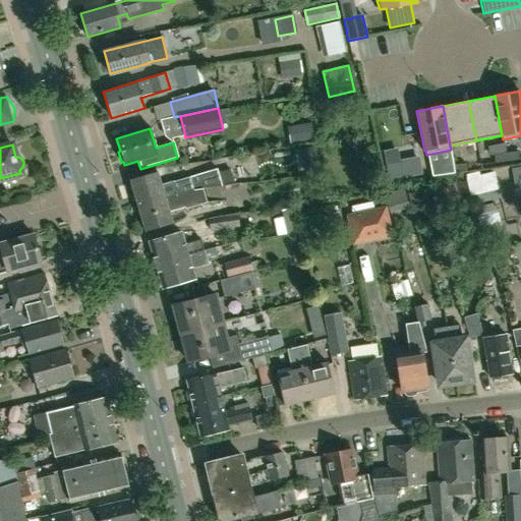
[(507,161),(519,160),(518,152),(506,154),(507,161)]
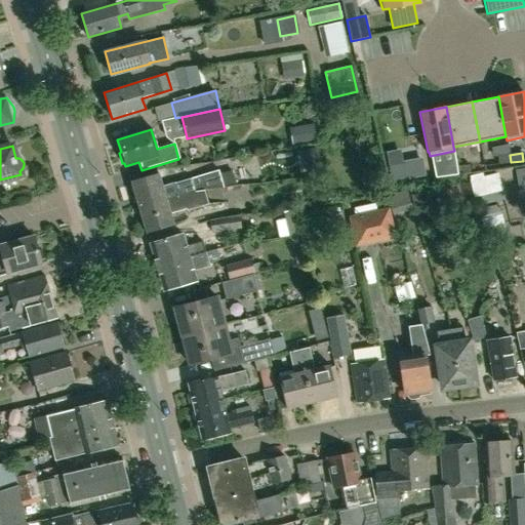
[(510,155),(497,156),(498,164),(511,162),(510,155)]
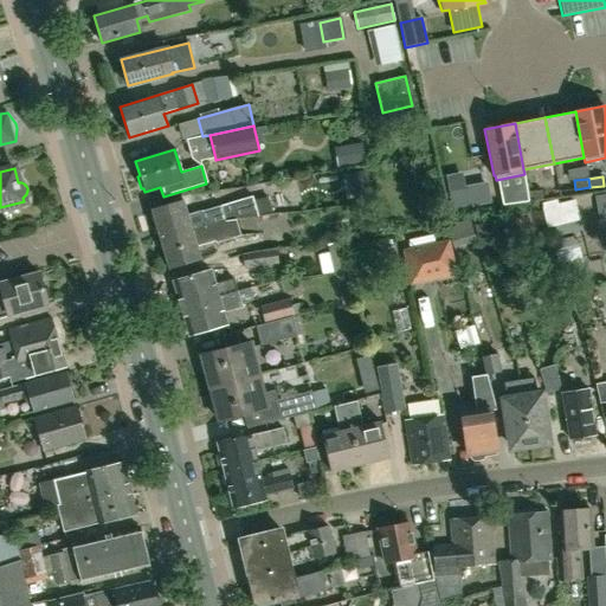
[(490,204),(487,185),(450,192),(453,211),(490,204)]
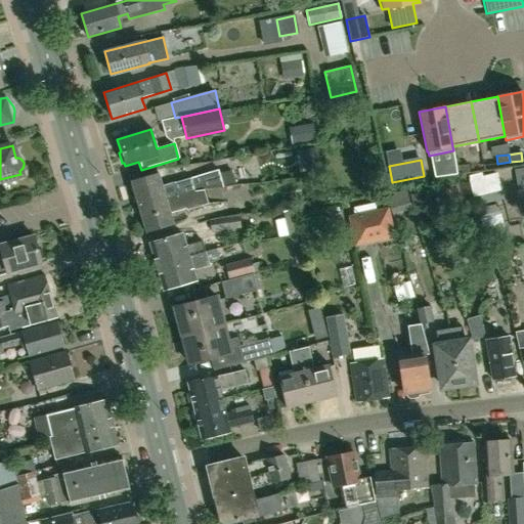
[(456,167),(457,174),(470,172),(469,165),(456,167)]
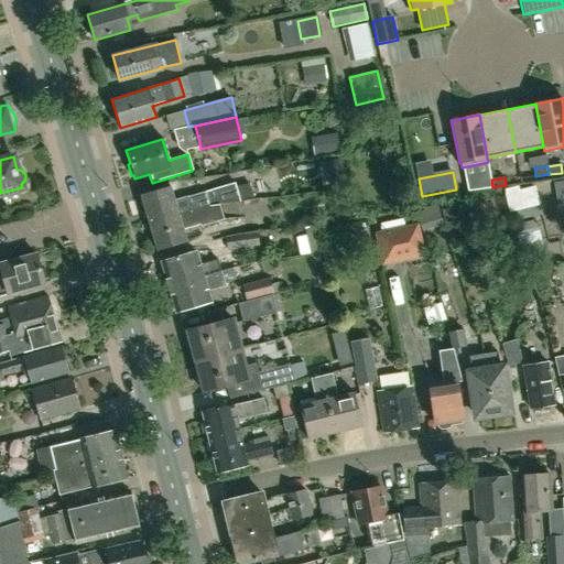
[(218,204),(218,205),(240,202),(235,183),(199,194),(199,195),(185,199),(185,198),(173,202),(169,187),(140,196),(148,223),(203,206),(218,204)]
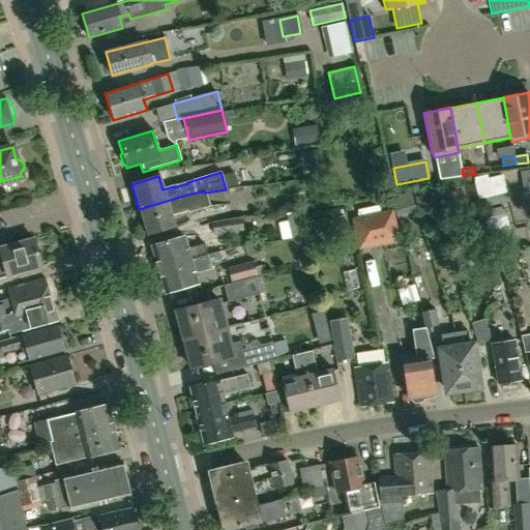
[(510,179),(480,183),(482,200),(512,196),(510,179)]
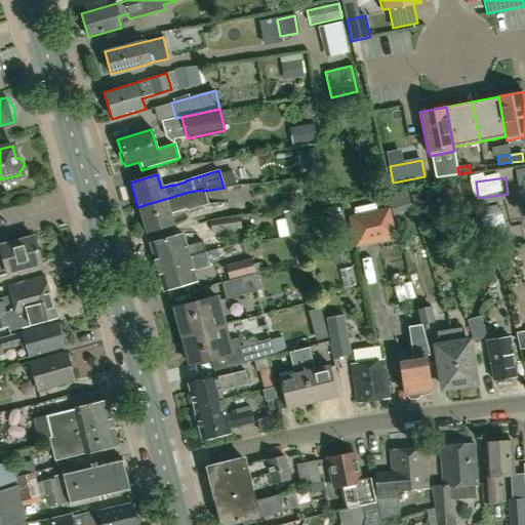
[(207,203),(203,191),(203,190),(189,192),(137,207),(146,232),(172,224),(168,211),(185,207),(186,210),(207,203)]
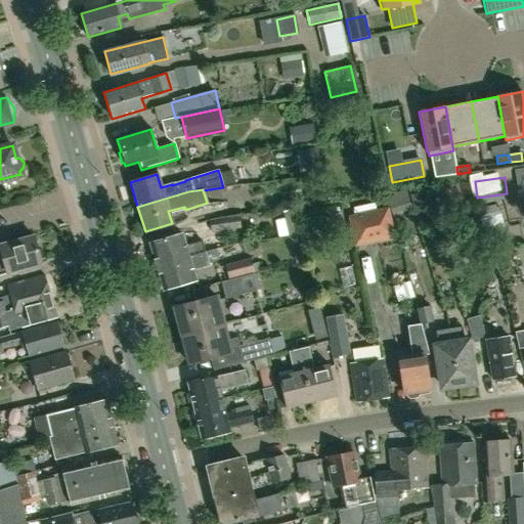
[(349,216),(356,247),(395,238),(388,208),(349,216)]
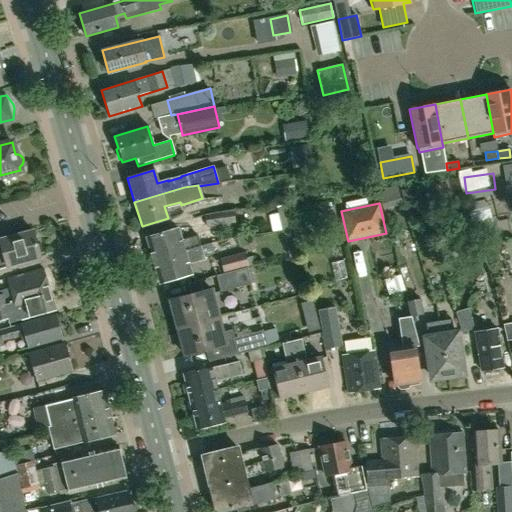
[(475,214),(477,225),(497,220),(494,209),(475,214)]
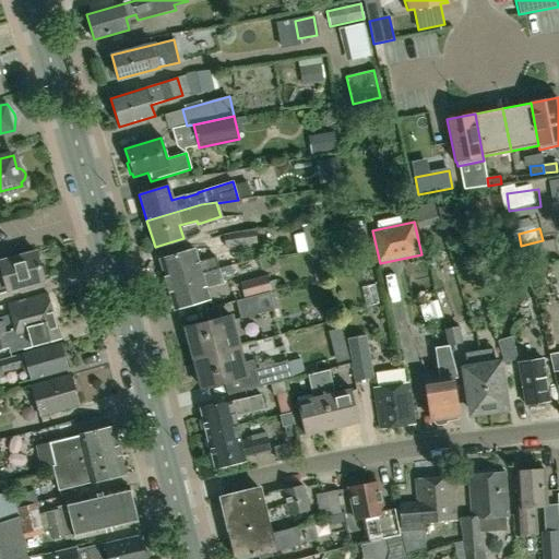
[(225,248),(257,244),(254,229),(223,235),(225,248)]
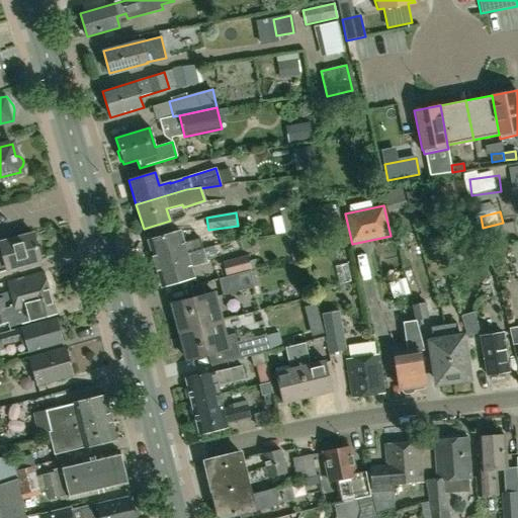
[(277,220),(281,237),(290,235),(287,218),(277,220)]
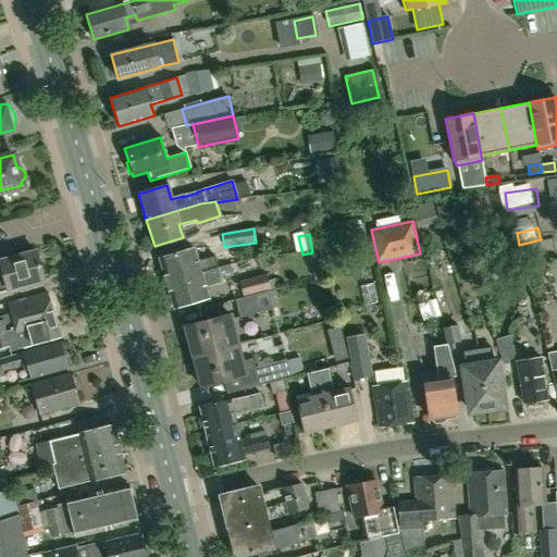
[(542,242),(520,245),(521,257),(543,255),(542,242)]
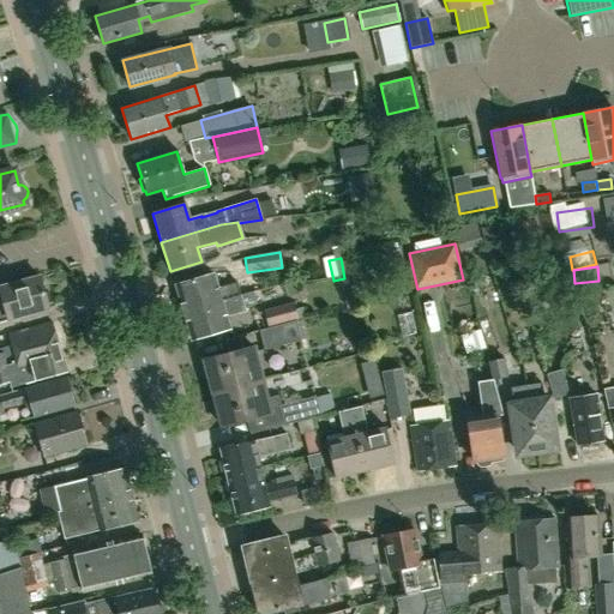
[(182,312),(240,296),(236,282),(217,288),(212,274),(175,284),(182,312)]
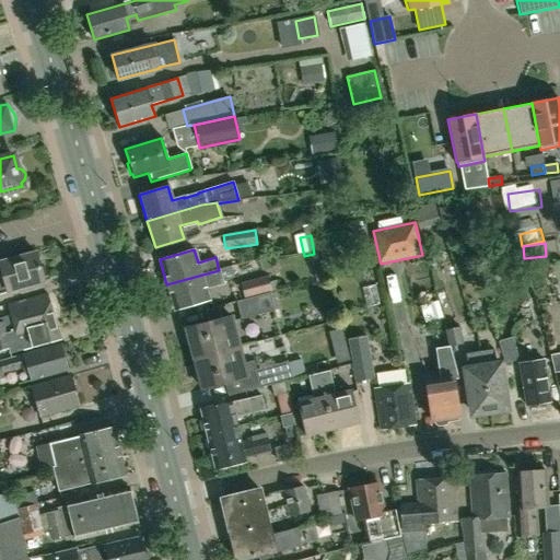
[(0,292),(43,281),(35,253),(0,261),(0,292)]
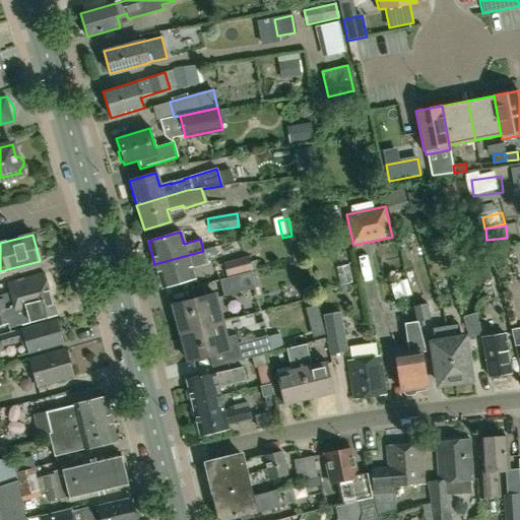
[(154,264),(161,288),(194,278),(191,268),(208,264),(206,258),(215,254),(213,248),(203,251),(154,264)]
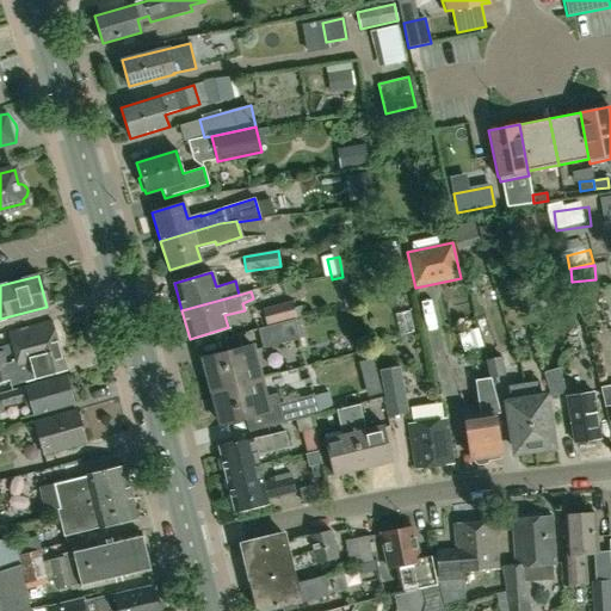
[(267,327),(294,320),(304,316),(302,307),(294,309),(291,302),(263,309),(267,327)]
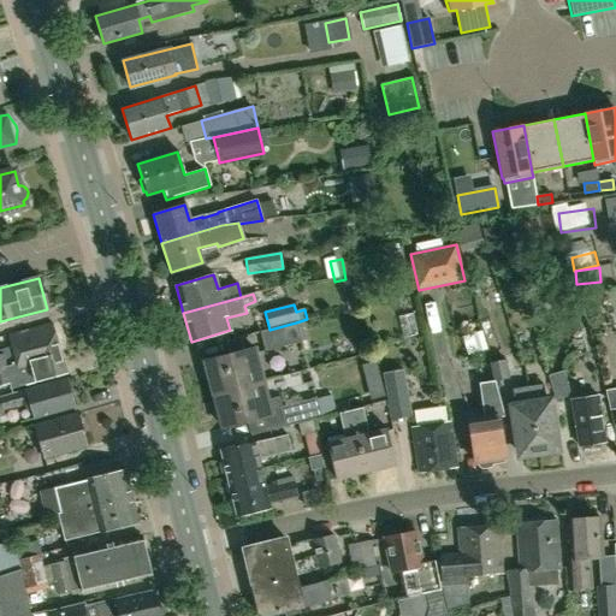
[(270,330),(260,332),(264,351),(301,342),(296,323),(270,330)]
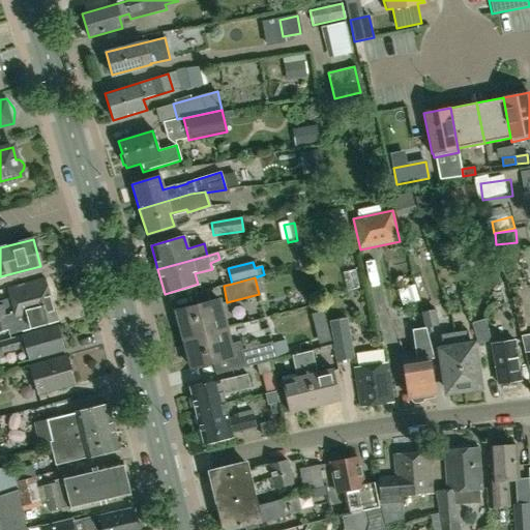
[(0,318),(51,303),(43,278),(5,289),(8,299),(0,300),(0,318)]
